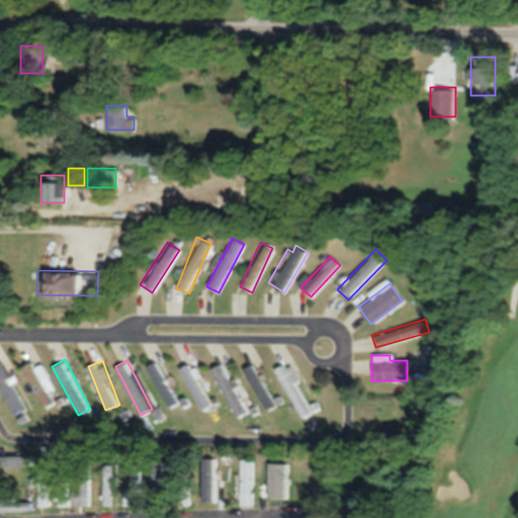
[(190,401),(187,396),(178,400),(159,360),(149,364),(171,410),(190,401)]
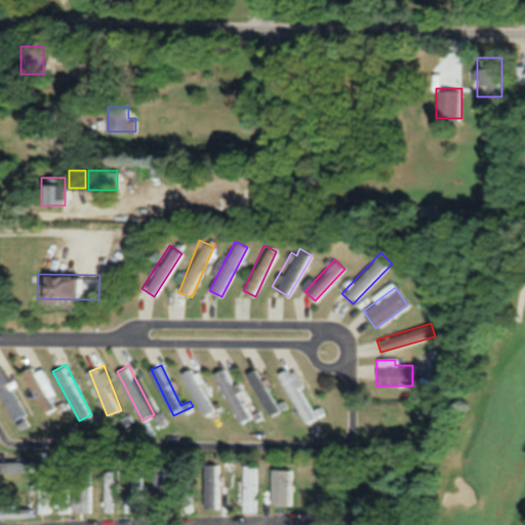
[(26,413),(0,366),(0,397),(13,420),(26,413)]
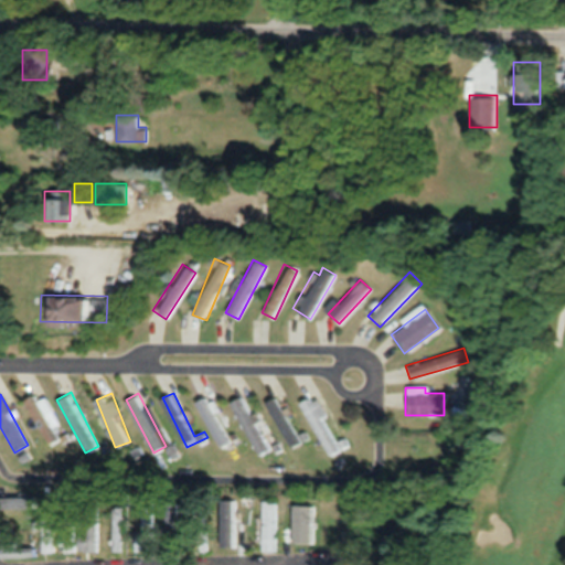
[(273,450),(246,395),(233,402),(258,457),(273,450)]
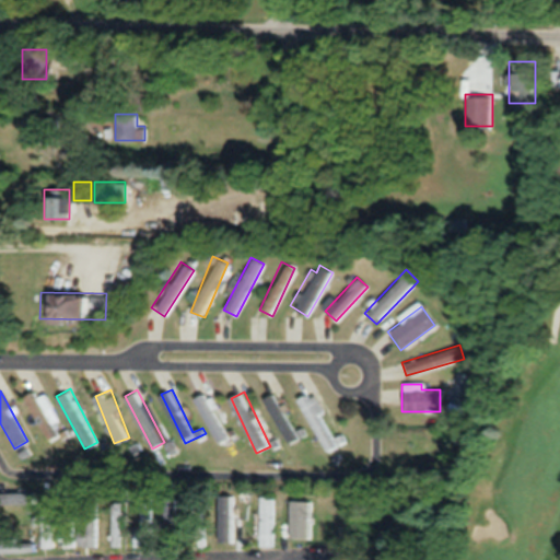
[(327,452),(346,442),(342,434),(335,438),(310,392),(299,398),(327,452)]
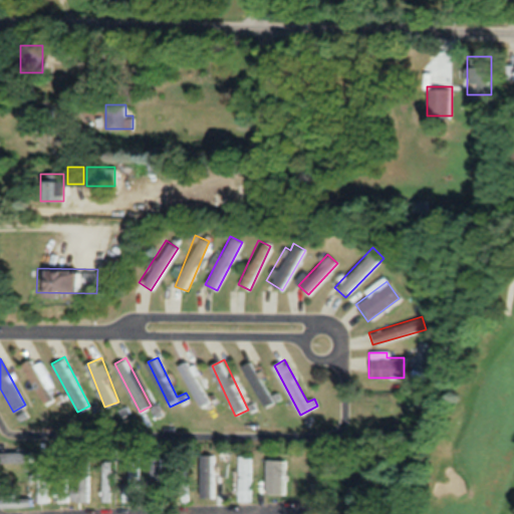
[(21,364),(44,404),(57,396),(37,361),(32,364),(30,360),(21,364)]
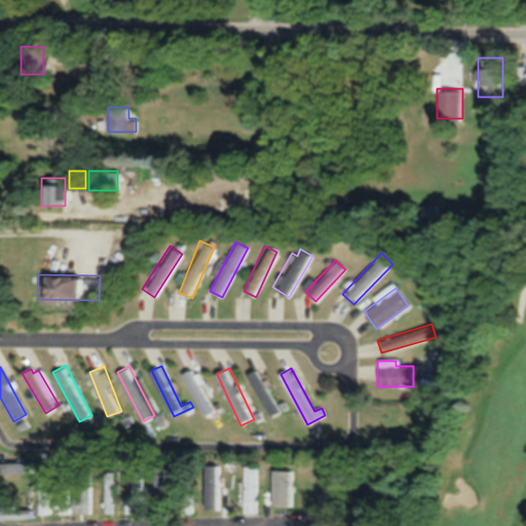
[(248,374),(271,416),(283,410),(258,369),(248,374)]
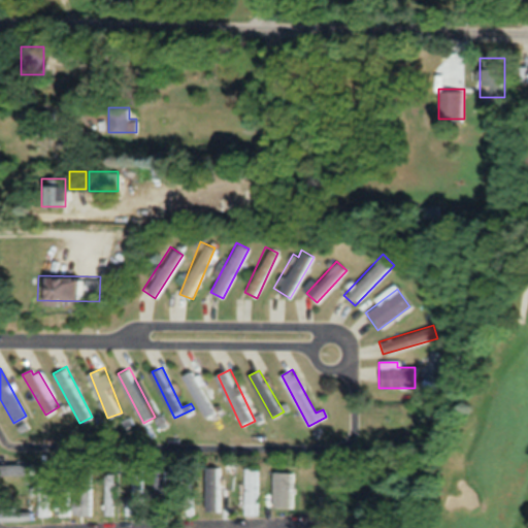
[(207,416),(216,411),(197,375),(190,380),(207,416)]
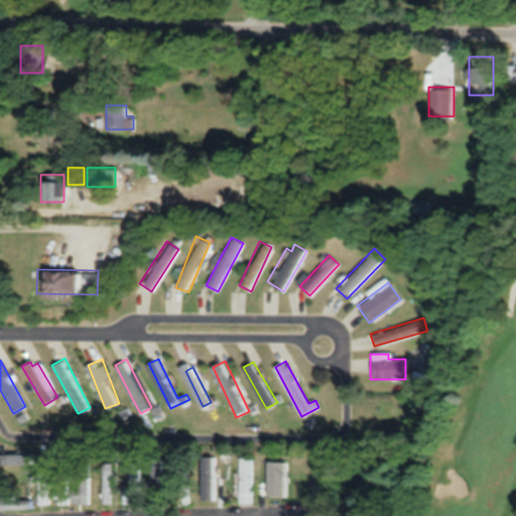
[(0,465),(31,465),(31,455),(0,455),(0,465)]
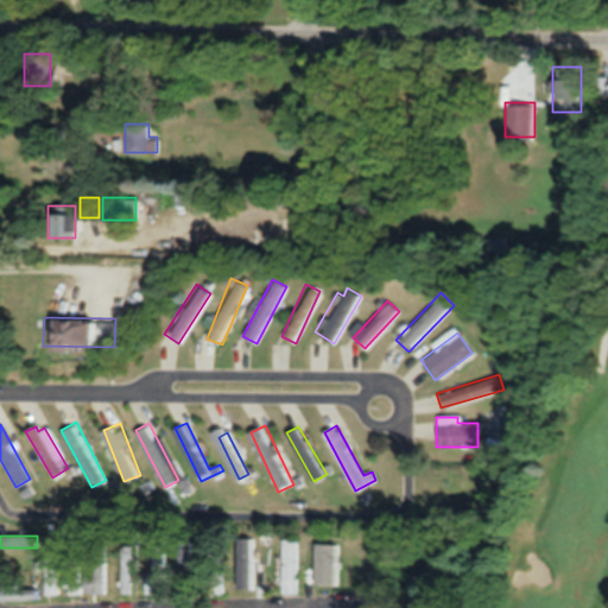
[(309,538),(309,586),(321,586),(321,538),(309,538)]
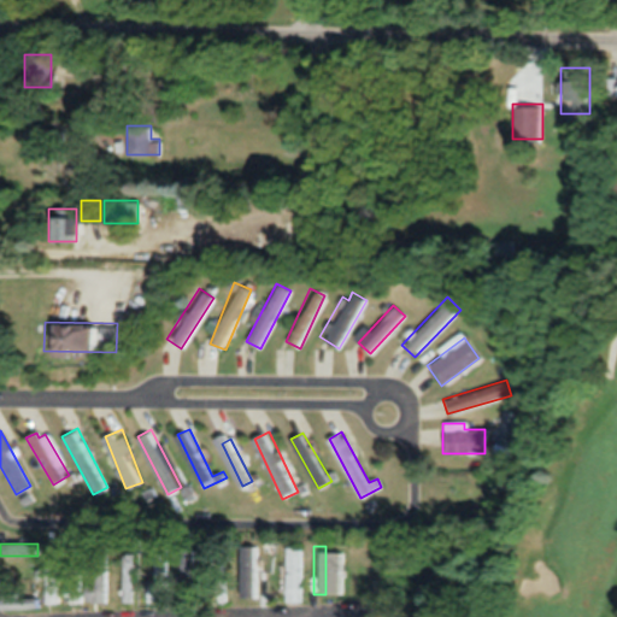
[(181,600),(195,600),(195,547),(181,547),(181,600)]
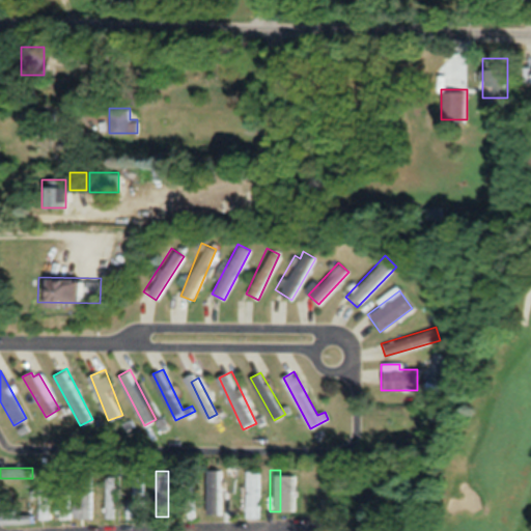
[(260,515),(260,471),(248,471),(248,515),(260,515)]
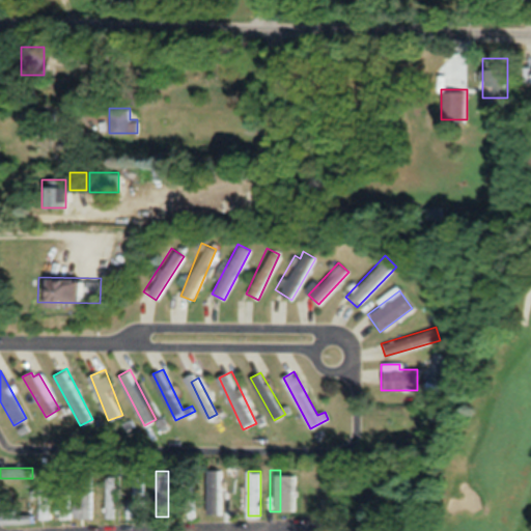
[(132,472),(132,520),(145,520),(145,472),(132,472)]
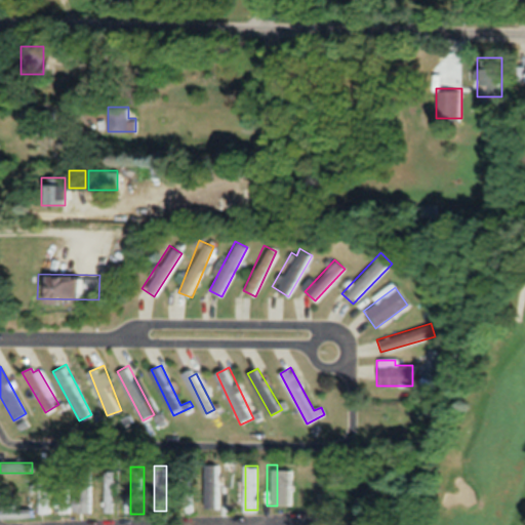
[(204,512),(215,512),(215,467),(204,467),(204,512)]
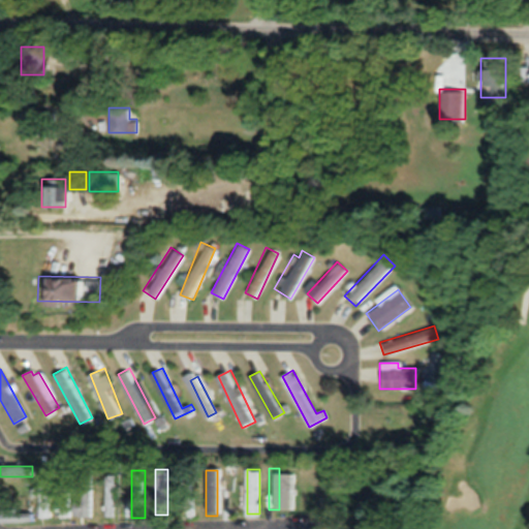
[(307,471),(296,471),(296,510),(307,510),(307,471)]
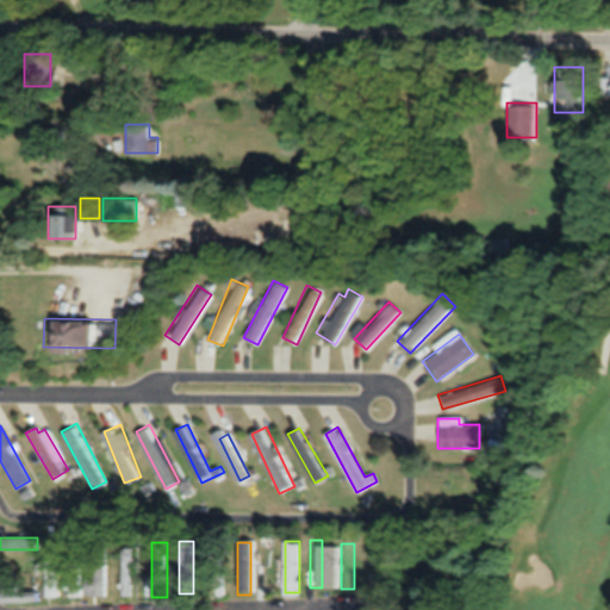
[(79,545),(67,545),(67,596),(79,596),(79,545)]
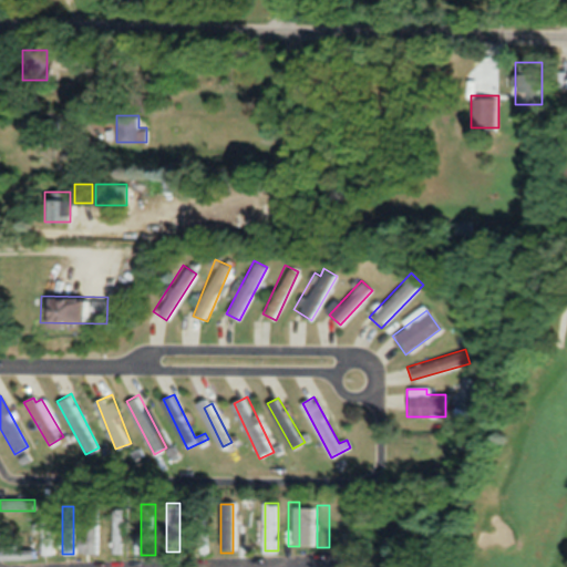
[(80,537),(80,553),(100,553),(100,506),(85,506),(85,537),(80,537)]
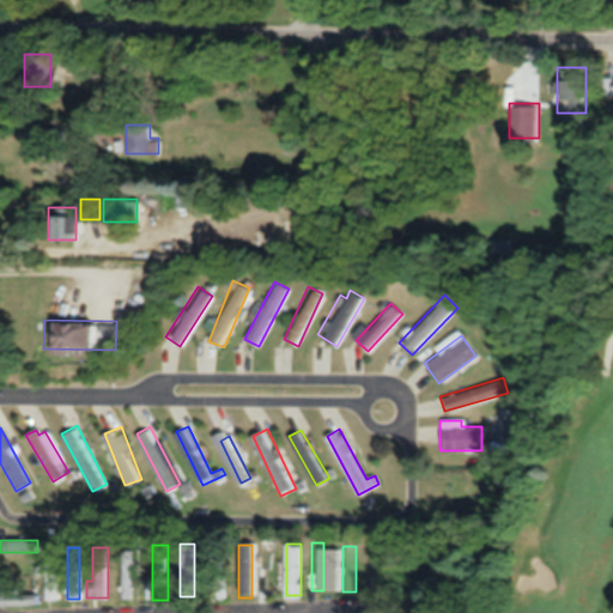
[(273,596),(273,548),(261,548),(261,596),(273,596)]
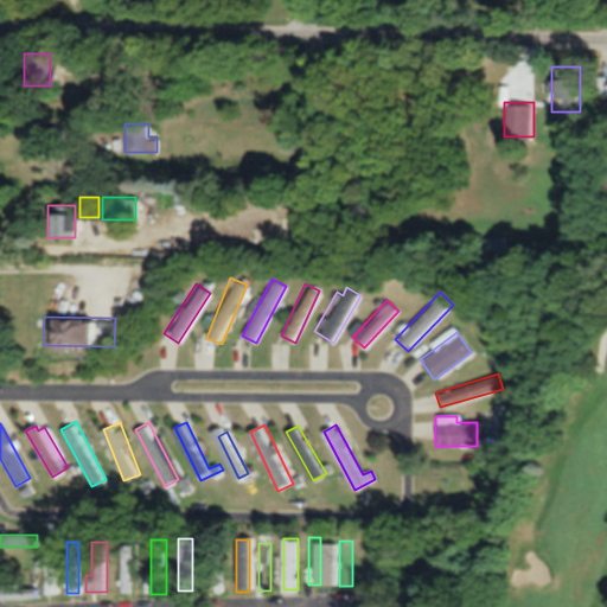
[(120,593),(132,593),(132,544),(120,544),(120,593)]
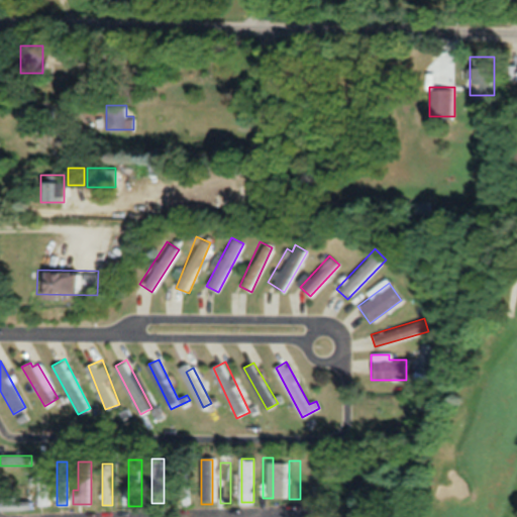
[(36,506),(47,506),(47,467),(36,467),(36,506)]
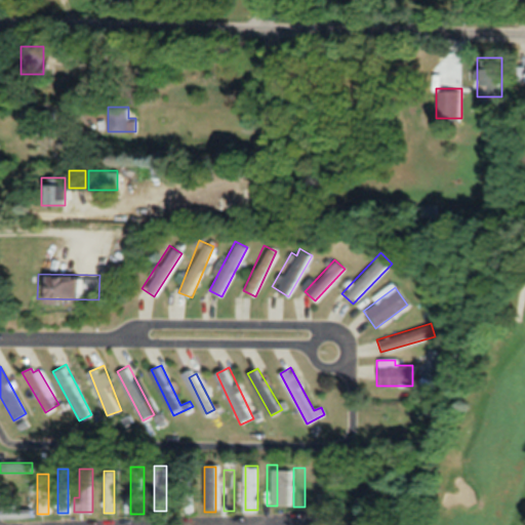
[(193,474),(179,474),(179,513),(193,513),(193,474)]
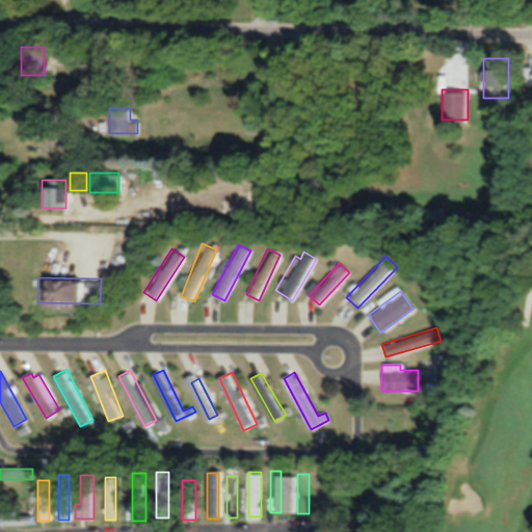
[(30,522),(29,511),(0,513),(0,517),(1,525),(30,522)]
